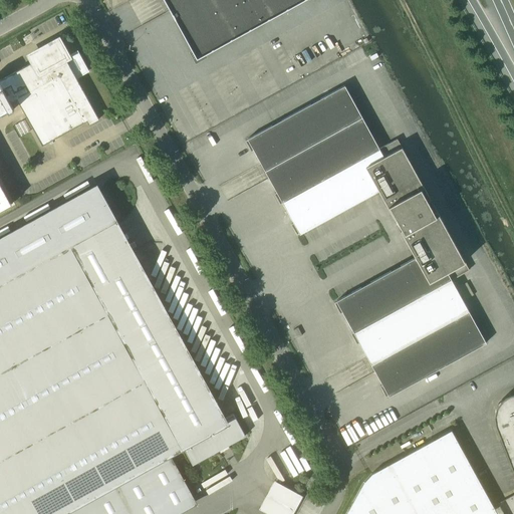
[(164,0),(197,59),(304,0),(164,0)]
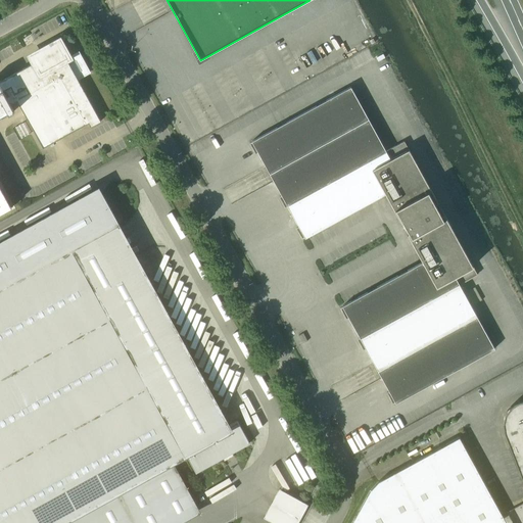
[(36,62),(0,81),(0,116),(8,112),(9,113),(14,111),(11,104),(17,101),(43,148),(89,123),(91,127),(101,122),(78,79),(89,73),(79,53),(70,58),(60,39),(38,51),(40,55),(35,60),(36,62)]
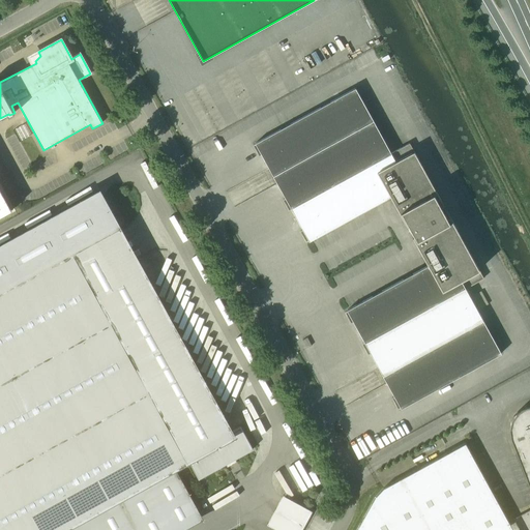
[(262,155),(269,168),(286,199),(283,200),(289,211),(292,209),(303,230),(300,231),(306,242),(308,240),(310,241),(390,197),(407,226),(409,225),(410,228),(408,229),(410,231),(445,211),(444,209),(442,210),(441,207),(444,205),(410,143),(391,153),(355,88),(256,143),(256,144),(253,146),(259,156),(262,155)]
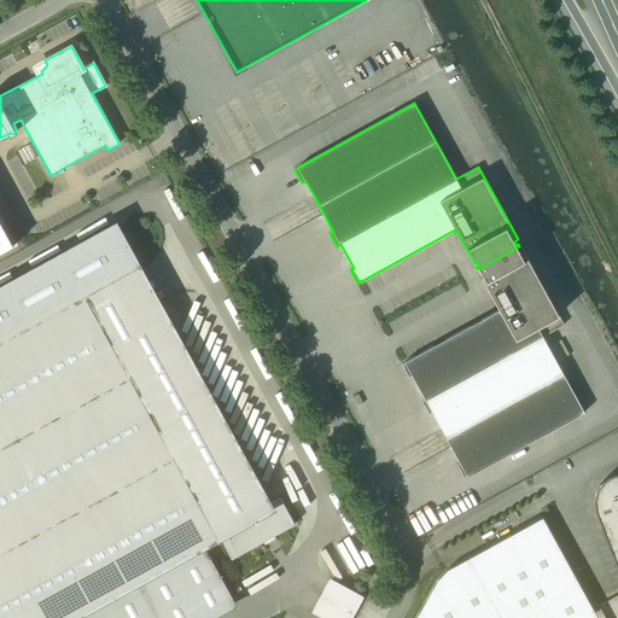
[(0,287),(0,617),(73,617),(220,537),(232,559),(295,524),(280,497),(270,503),(161,304),(116,223),(0,287)]
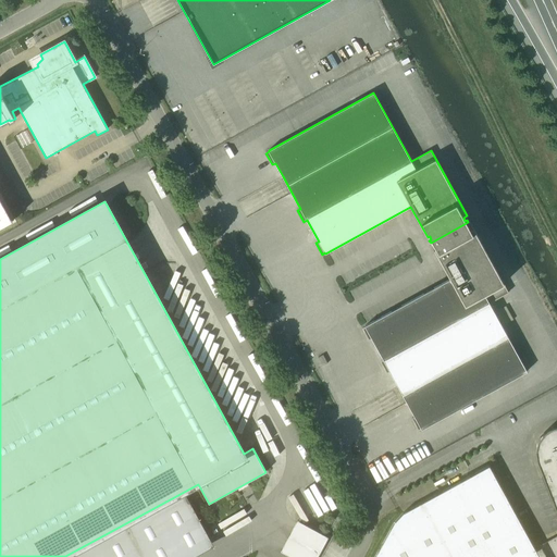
[(390,371),(407,404),(415,417),(412,419),(418,430),(421,429),(422,430),(527,372),(490,304),(508,293),(472,227),(469,230),(468,226),(470,225),(468,222),(431,243),(432,246),(434,245),(435,248),(434,249),(450,279),(364,326),(366,326),(362,329),(369,339),(372,338),(383,360),(381,361),(387,373),(390,371)]
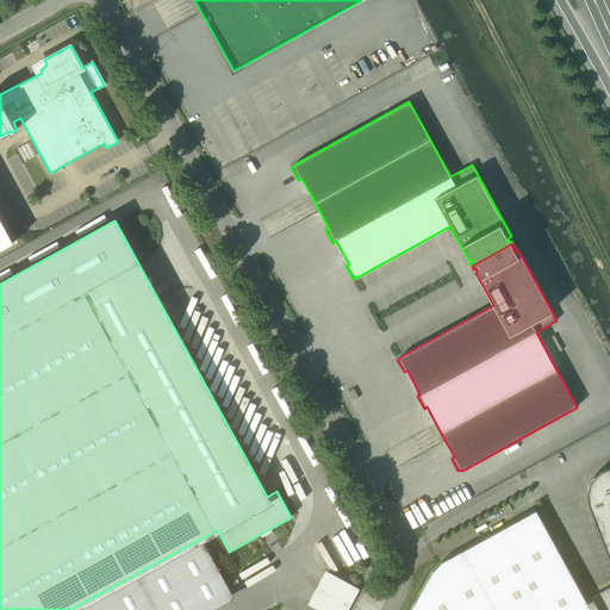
[(354,388),(349,392),(354,400),(359,398),(354,388)]
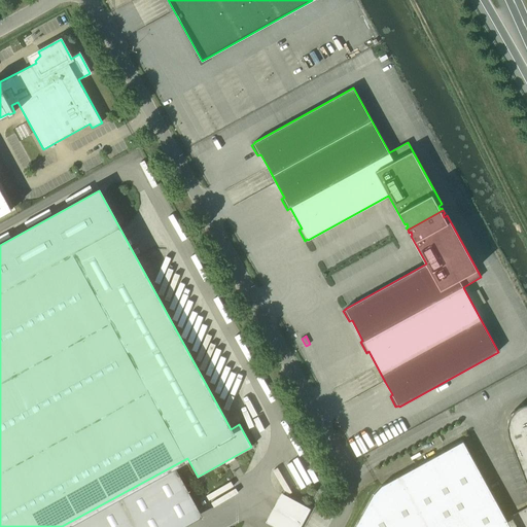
[(507,429),(508,435),(526,481),(526,506),(511,516),(512,518),(506,521),(463,441),(381,485),(373,494),(354,526),(525,526),(526,526),(526,402),(526,403),(523,405),(522,405),(519,406),(517,407),(515,409),(514,410),(513,411),(512,412),(512,414),(508,419),(507,424),(507,429)]
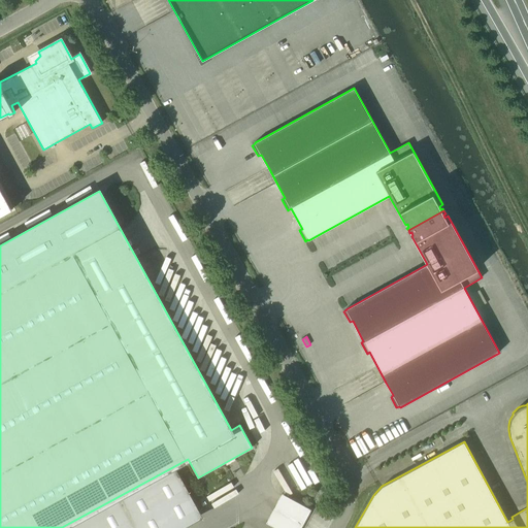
[(316,497),(320,499),(324,492),(320,489),(316,497)]
